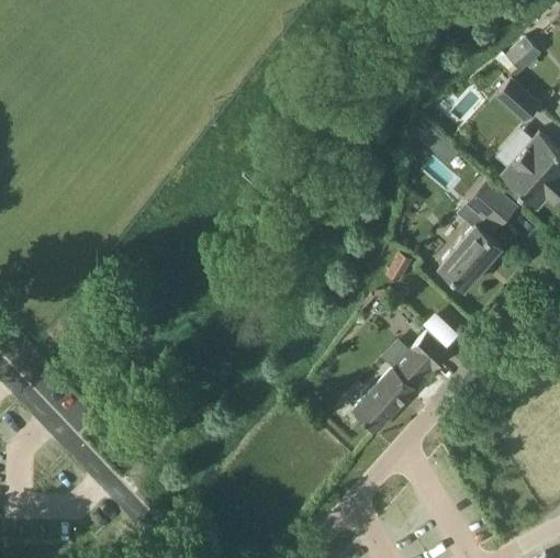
[(527,37),(507,56),(524,74),(544,55),(527,37)]
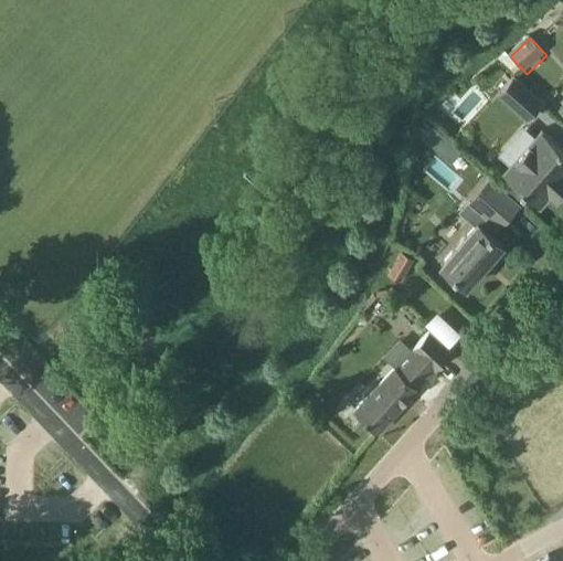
[(516,81),(501,95),(530,123),(544,107),(516,81)]
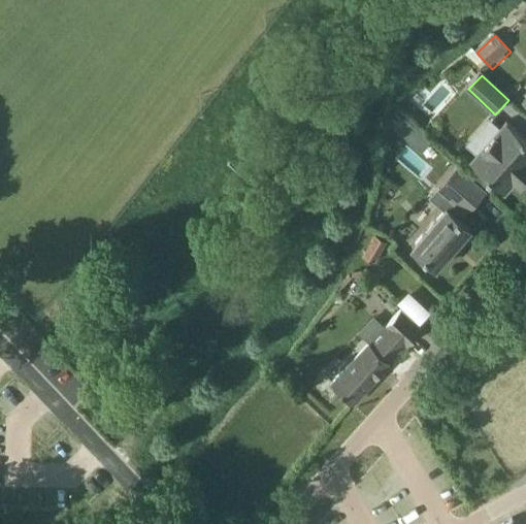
[(396,130),(423,155),(432,143),(405,120),(396,130)]
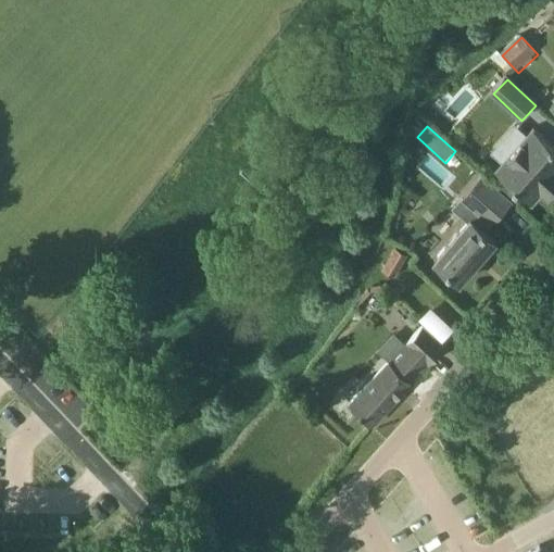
[(553,148),(536,132),(498,174),(533,207),(543,196),(550,201),(553,196),(553,148)]
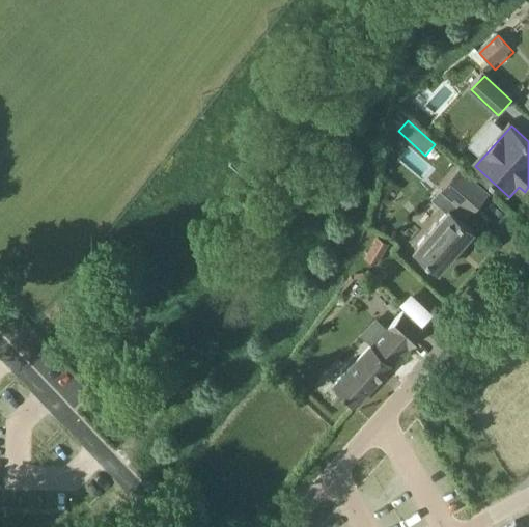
[(451,213),(416,252),(440,274),(454,257),(462,250),(462,249),(475,233),(465,224),(470,218),(469,217),(489,195),(461,170),(441,193),(456,205),(450,212),(451,213)]
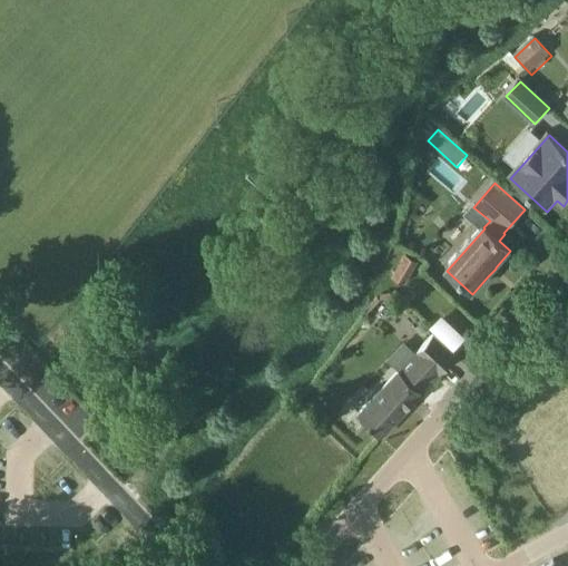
[(405,288),(420,265),(408,257),(394,281),(405,288)]
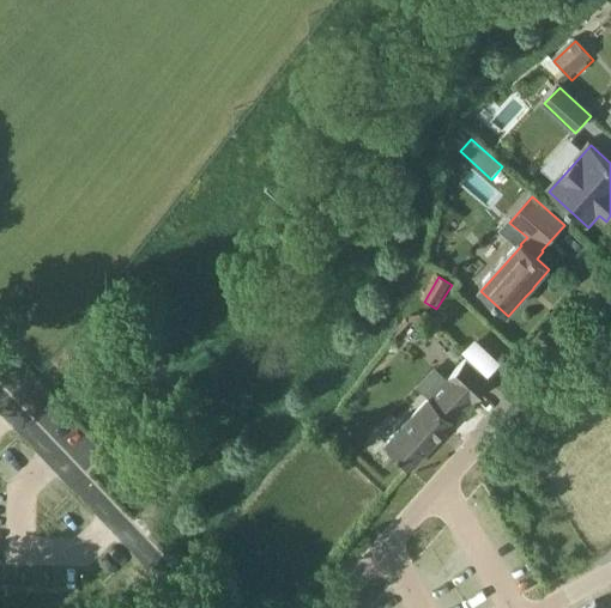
[(431,403),(387,449),(412,473),(441,442),(440,439),(447,431),(449,432),(455,426),(454,424),(472,405),(475,406),(492,387),(467,364),(449,383),(455,389),(437,409),(431,403)]
